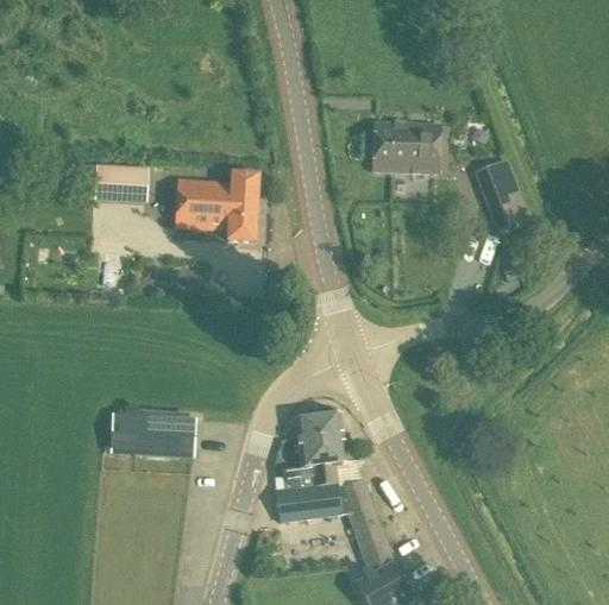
[(439,172),(440,124),(374,121),(372,170),(439,172)]
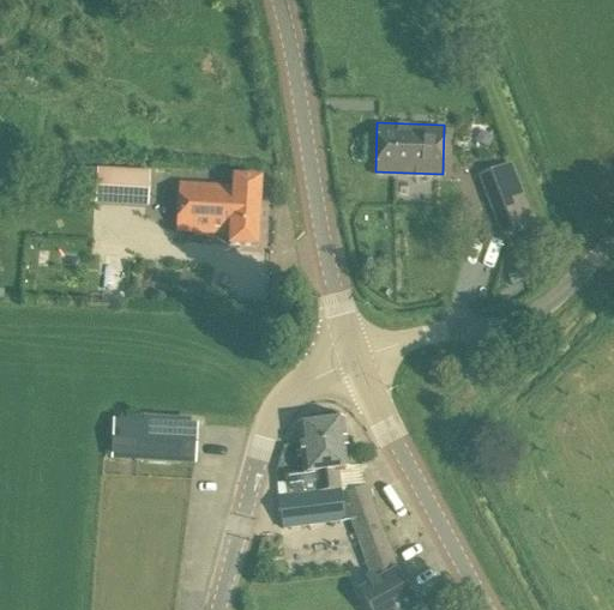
[(505,163),(480,173),(489,198),(513,188),(505,163)]
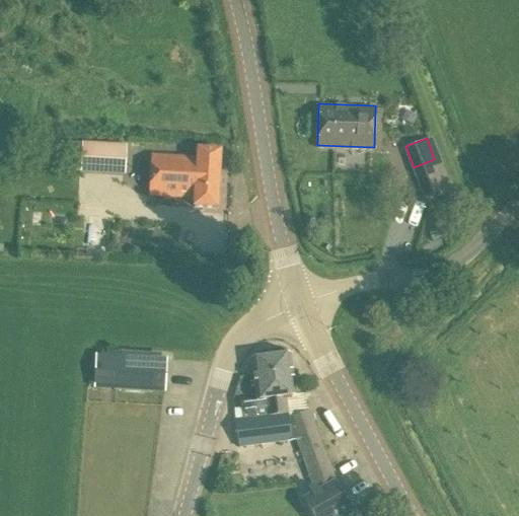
[(125,173),(127,143),(82,140),(80,170),(125,173)]
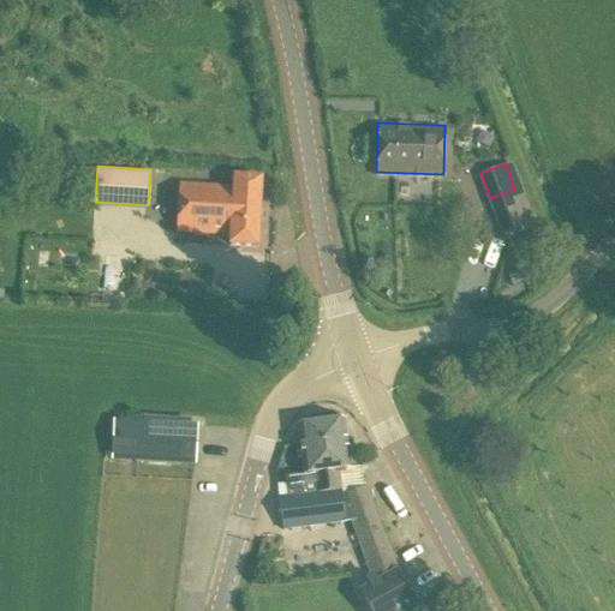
[(256,244),(260,177),(233,174),(233,184),(180,181),(177,229),(230,232),(230,241),(256,244)]
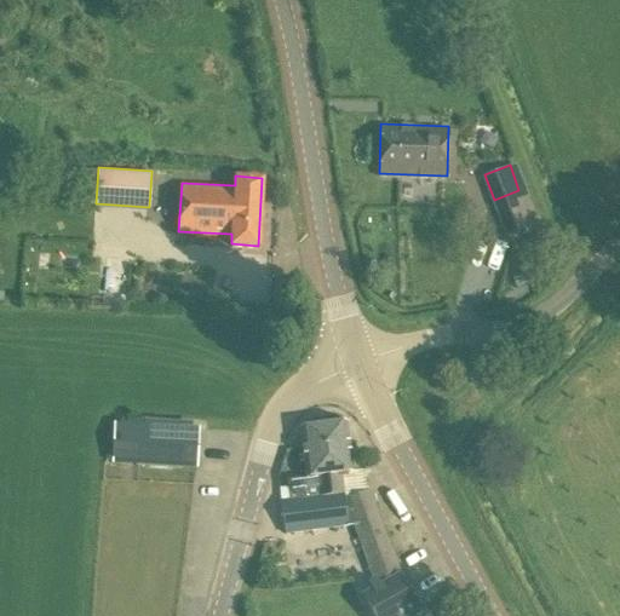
[(342,471),(351,470),(345,420),(300,426),(305,473),(287,476),(290,498),(281,499),(285,530),(348,523),(342,471)]
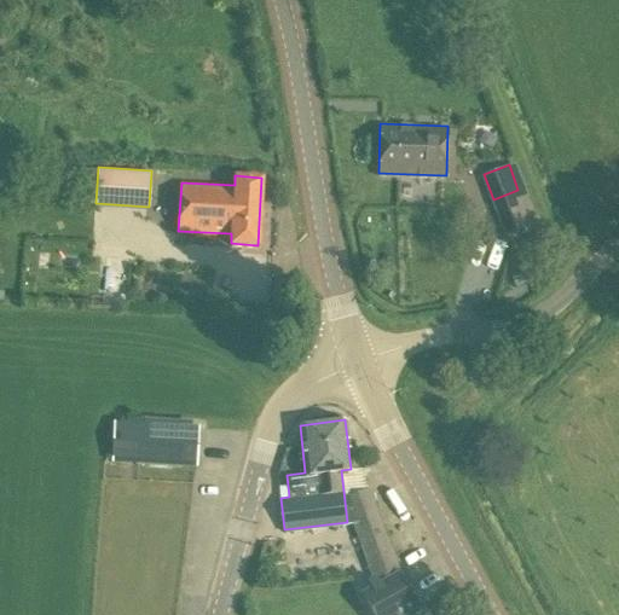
[(196,464),(197,425),(113,422),(110,460),(196,464)]
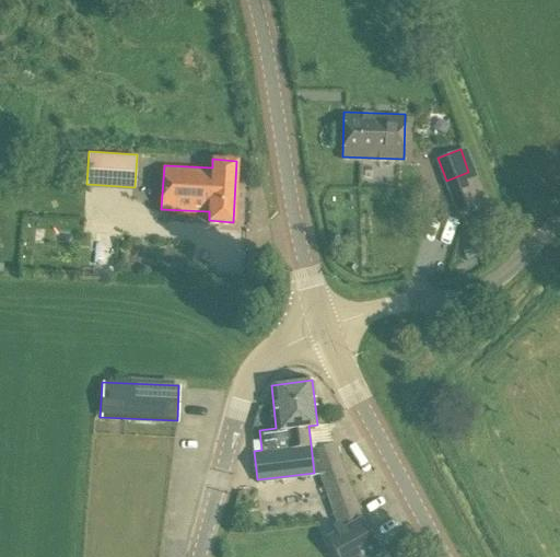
[(366,556),(378,550),(372,540),(360,519),(333,442),(312,450),(341,529),(328,536),(339,556),(366,556)]
